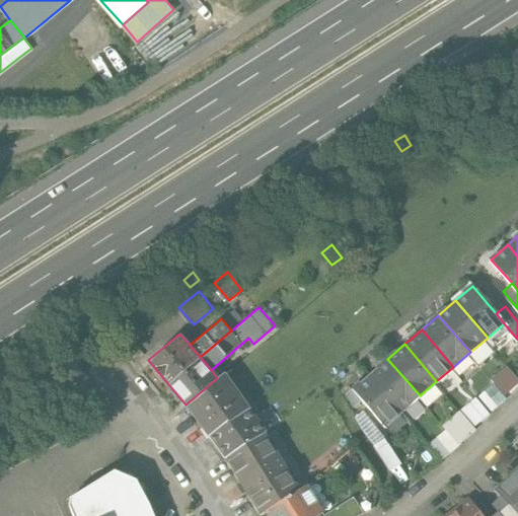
[(387,359),(370,373),(402,411),(420,395),(387,359)]
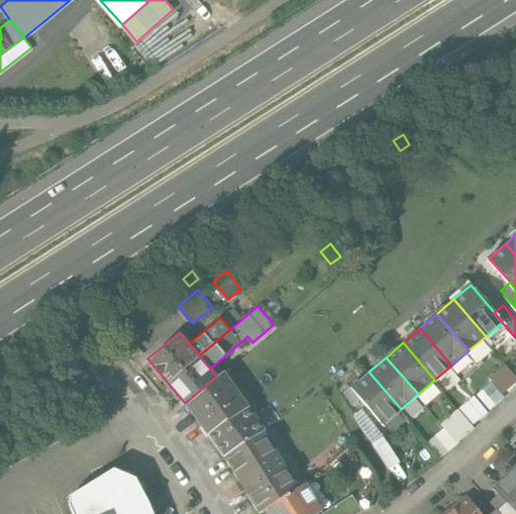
[(507,369),(503,373),(512,384),(515,382),(515,380),(507,369)]
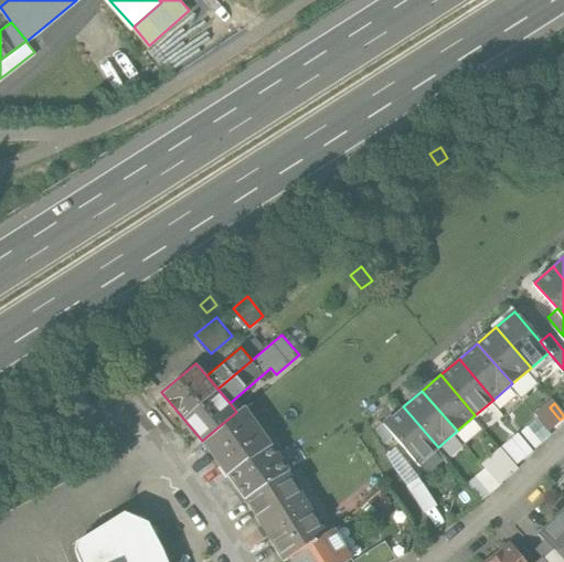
[(202,441),(227,473),(272,443),(244,404),(236,412),(202,441)]
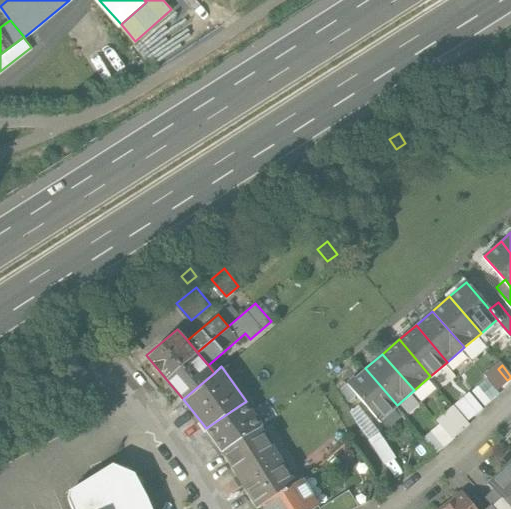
[(509,382),(507,380),(498,369),(496,367),(486,375),(487,376),(499,391),(509,382)]
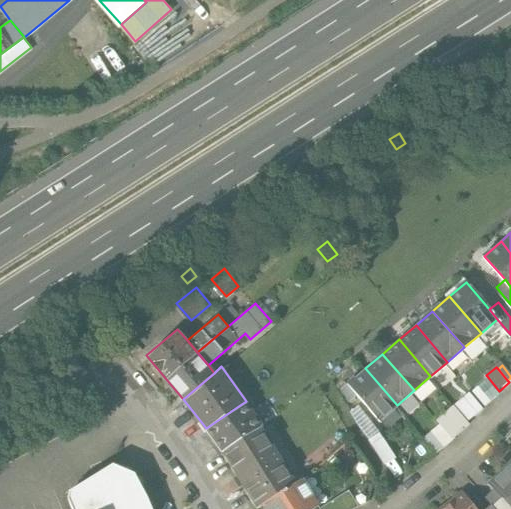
[(380,419),(397,405),(365,368),(349,382),(358,394),(380,419)]
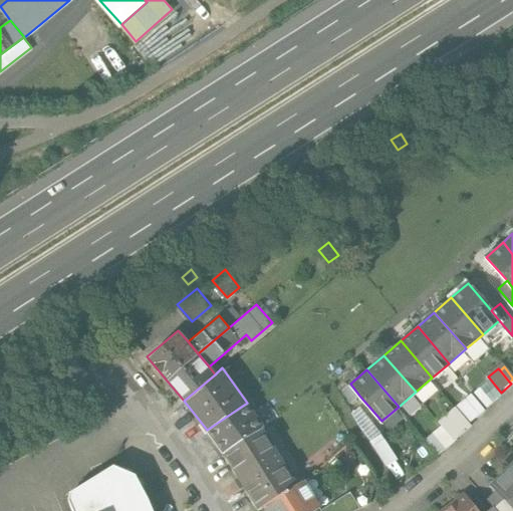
[(480,386),(492,401),(501,393),(489,377),(480,386)]
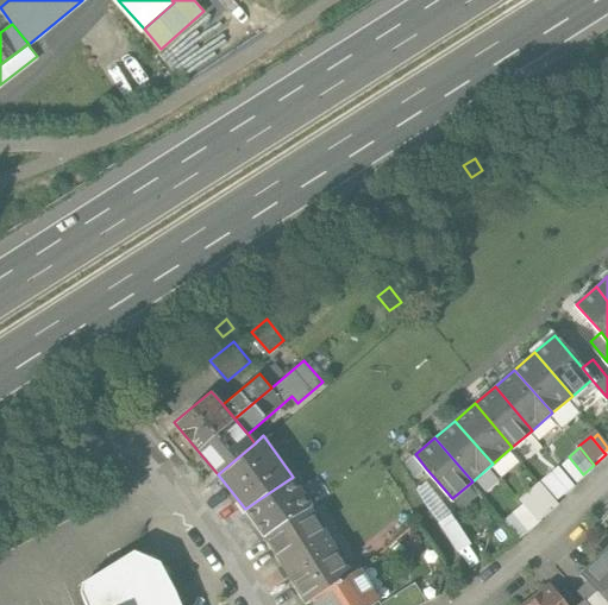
[(418,476),(426,468),(415,454),(406,462),(418,476)]
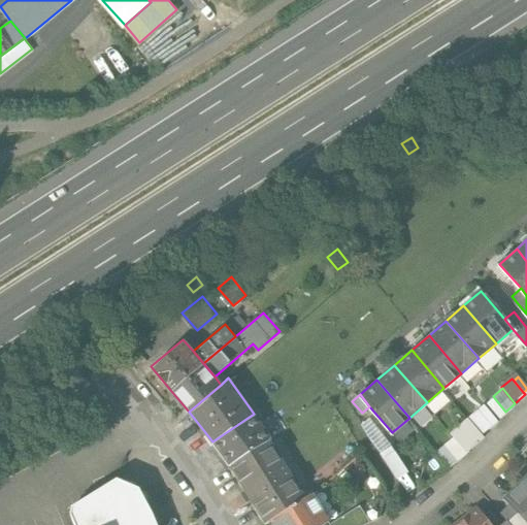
[(486,409),(482,413),(492,424),(496,421),(486,409)]
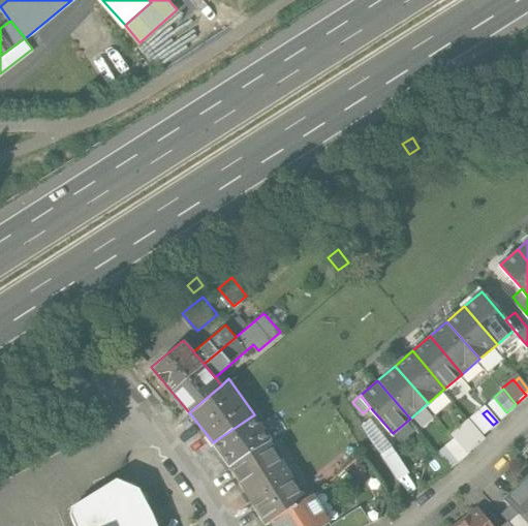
[(494,427),(493,425),(483,413),(480,411),(471,420),(485,434),(494,427)]
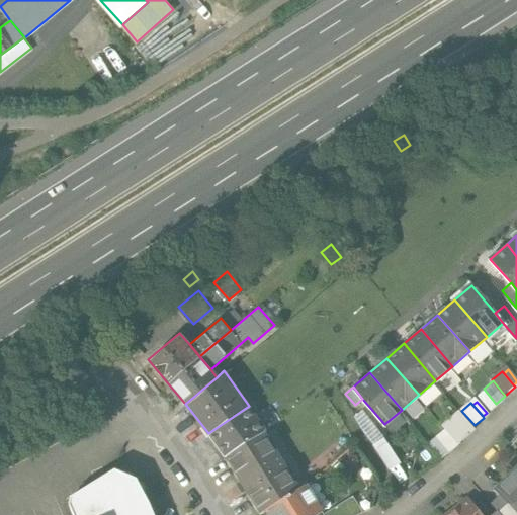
[(265,430),(249,406),(208,433),(225,455),(265,430)]
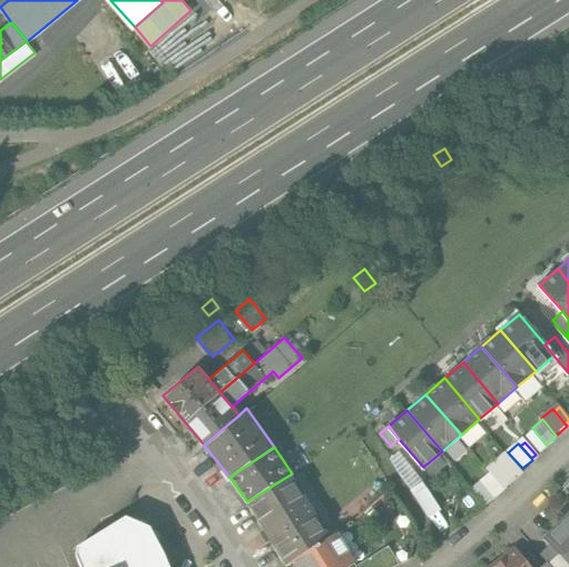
[(523,470),(522,468),(508,452),(504,449),(487,465),(491,470),(506,487),(523,470)]
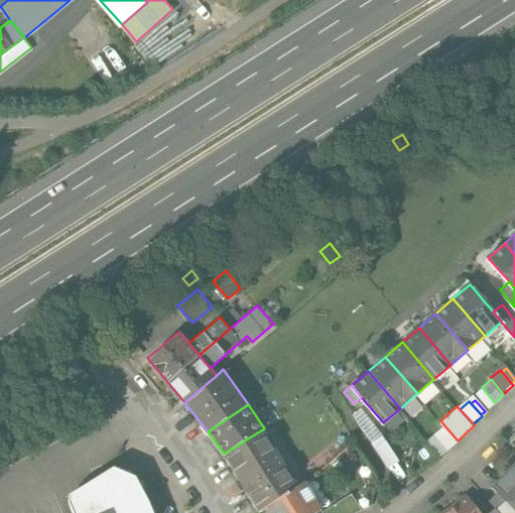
[(364,427),(377,444),(385,438),(382,434),(372,421),(364,427)]
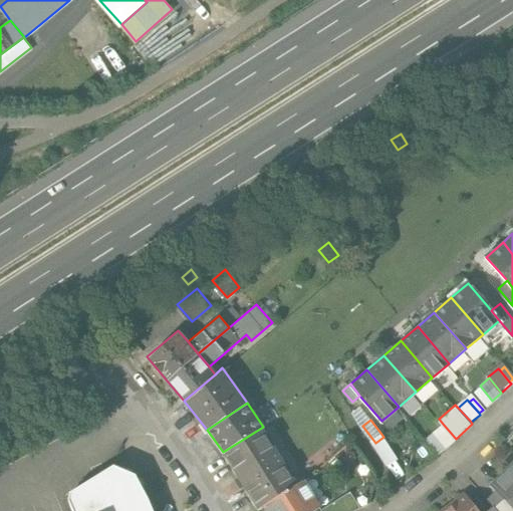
[(447,446),(456,439),(443,424),(434,431),(447,446)]
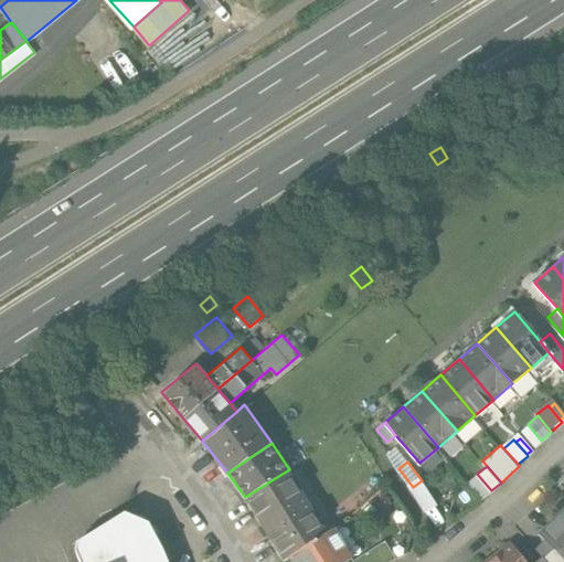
[(327,532),(289,469),(245,497),(283,559),(288,555),(327,532)]
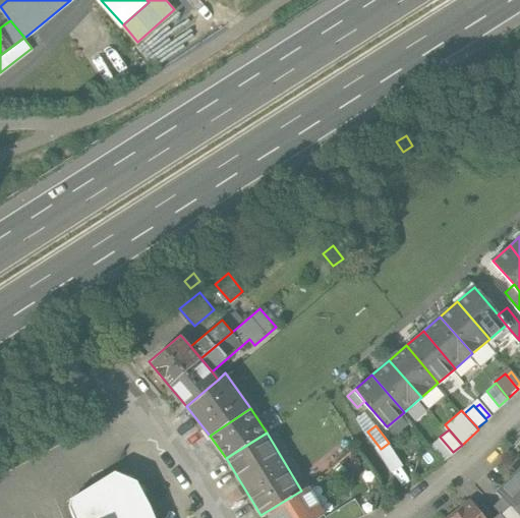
[(381,449),(379,450),(392,469),(402,463),(389,443),(381,449)]
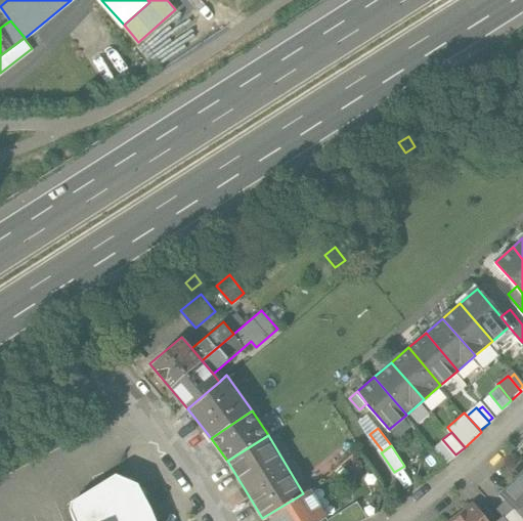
[(522,470),(500,491),(507,496),(522,514),(522,470)]
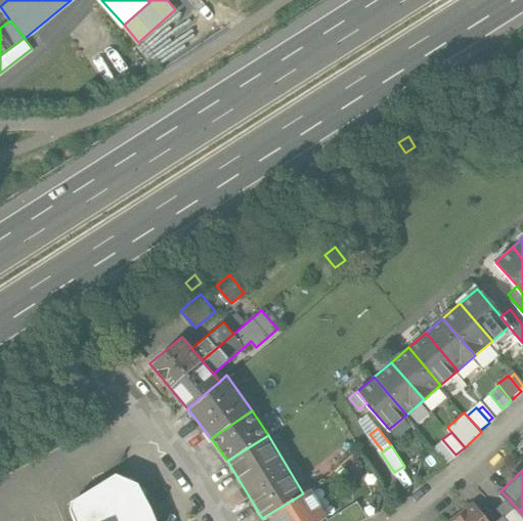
[(72,502),(70,509),(75,520),(157,520),(153,510),(138,483),(116,474),(72,502)]
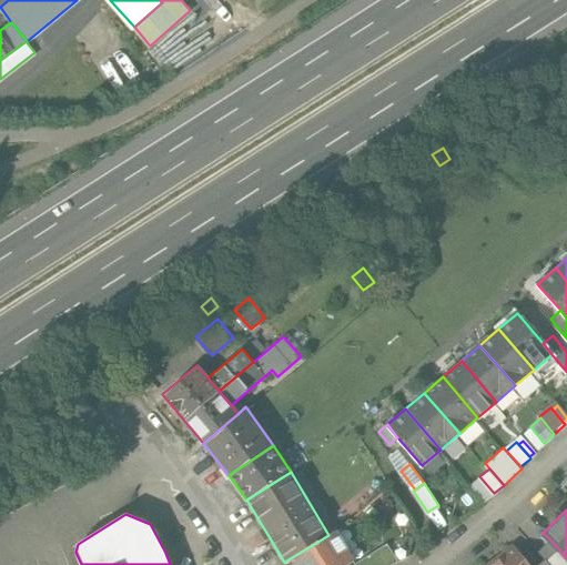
[(336,531),(328,535),(290,558),(294,564),(344,564),(354,560),(336,531)]
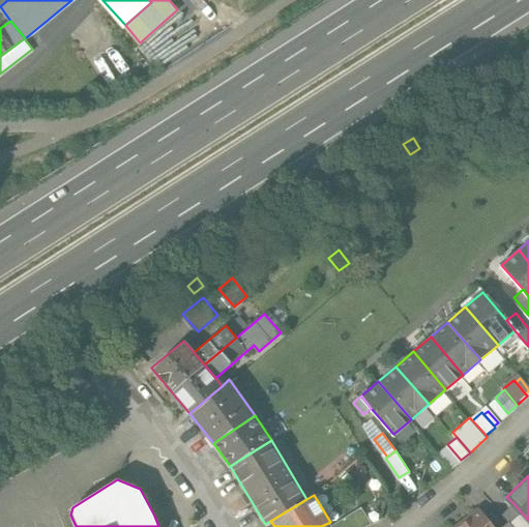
[(501,513),(508,521),(515,526),(528,526),(528,520),(512,502),(501,513)]
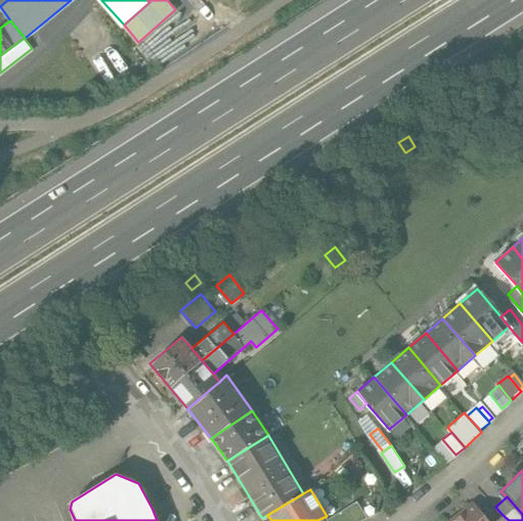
[(328,518),(329,520),(356,520),(366,516),(356,500),(328,518)]
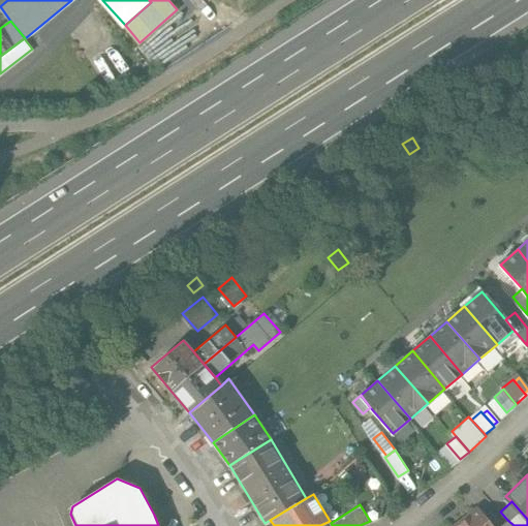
[(492,525),(476,506),(451,525),(492,525)]
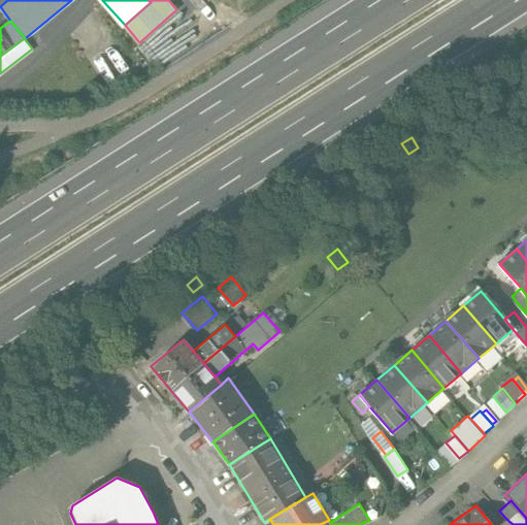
All buildings are outlined.
